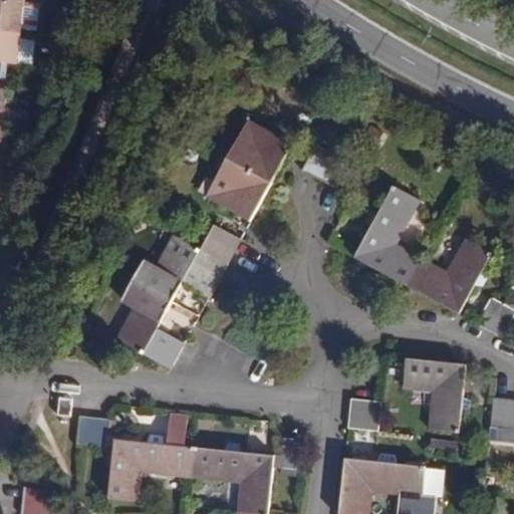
[(0,0),(0,32),(20,35),(21,31),(23,3),(23,0),(0,0)]
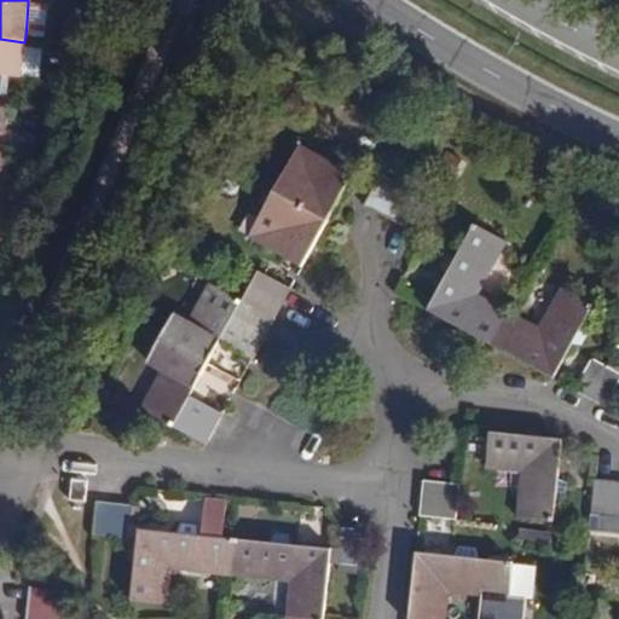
[(28,4),(25,38),(44,40),(47,6),(28,4)]
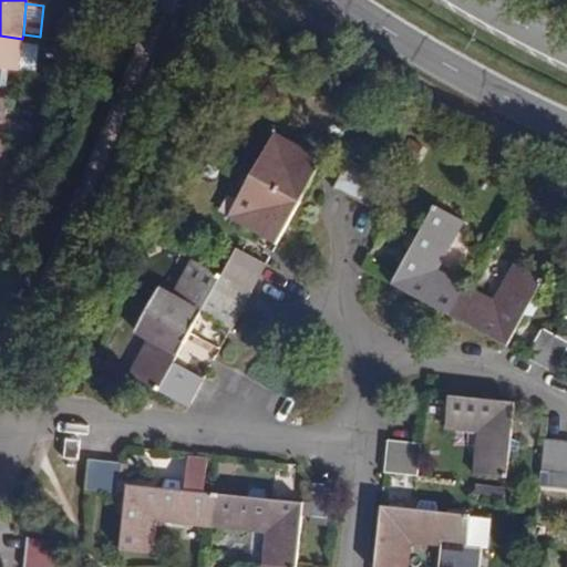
[(22,39),(0,35),(0,69),(19,72),(22,39)]
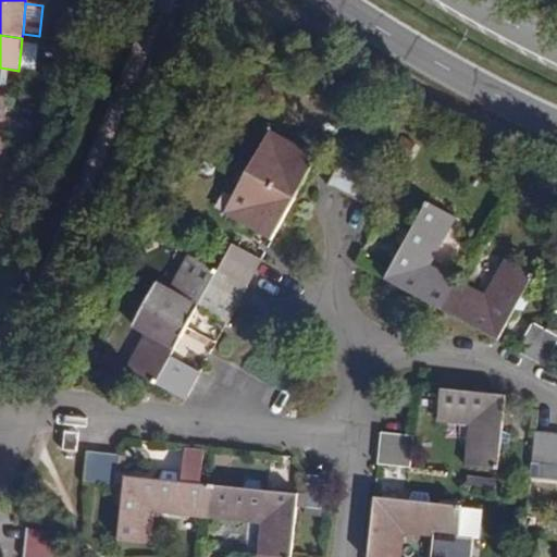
[(267,130),(244,171),(294,198),(312,163),(316,157),(267,130)]
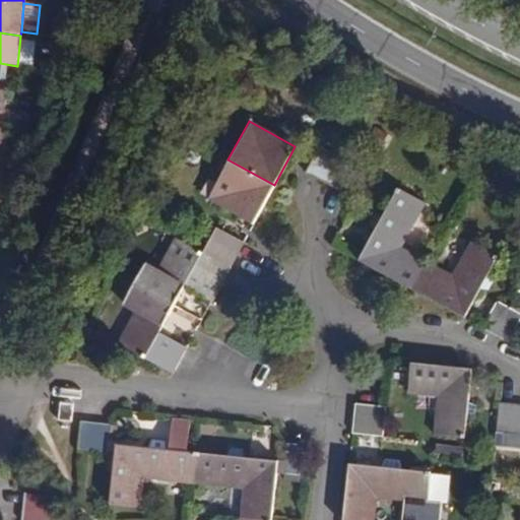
[(274,185),(228,159),(206,200),(253,224),(274,185)]
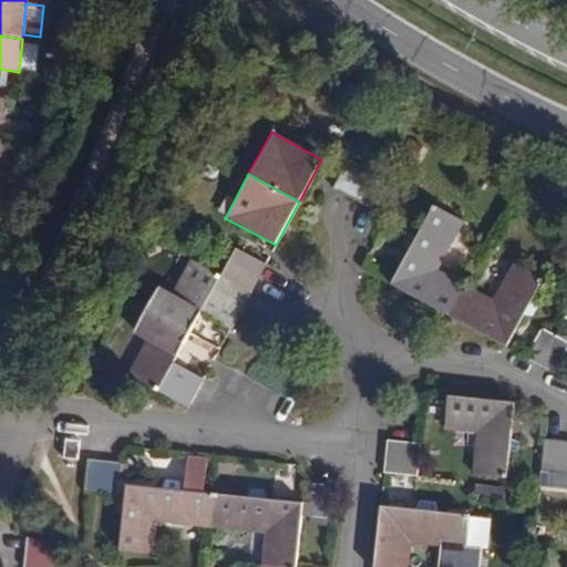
[(451,316),(465,287),(439,272),(463,220),(433,205),(418,234),(409,234),(403,246),(408,251),(391,284),(451,316)]
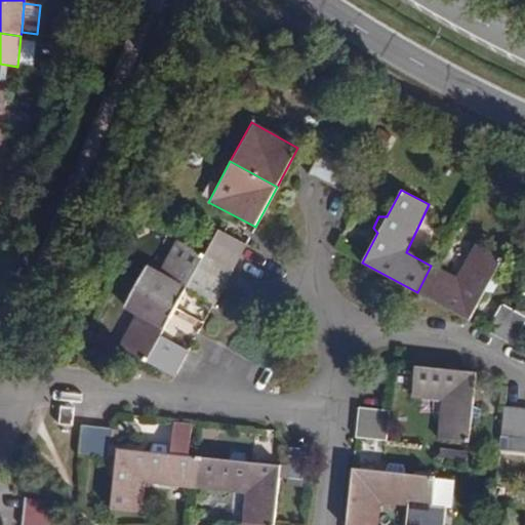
[(204,255),(233,270),(247,243),(218,228),(204,255)]
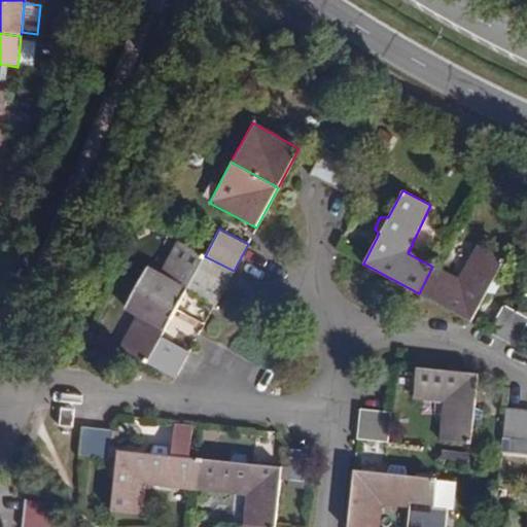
[(215,305),(234,271),(205,256),(176,241),(157,275),(145,269),(135,288),(176,310),(187,289),(215,305)]
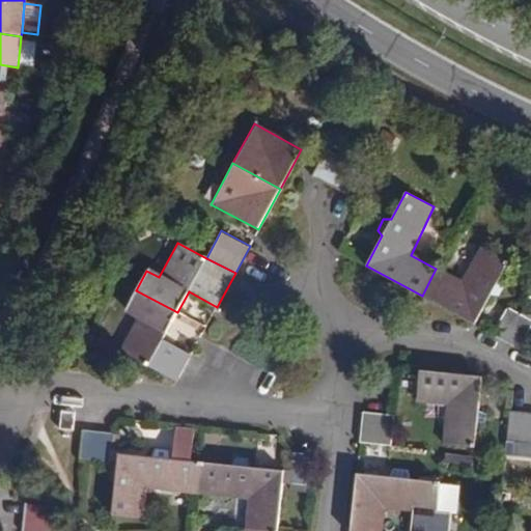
[(463,283),(436,269),(422,296),(477,325),(493,296),(502,297),(508,285),(502,279),(510,263),(481,248),(463,283)]
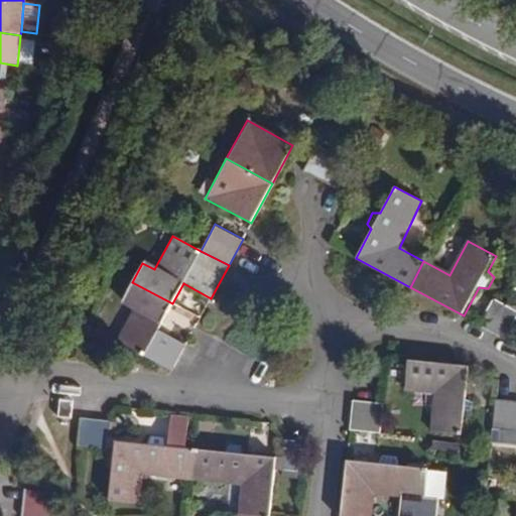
[(152,341),(172,303),(132,282),(122,302),(134,309),(117,342),(172,371),(180,357),(152,341)]
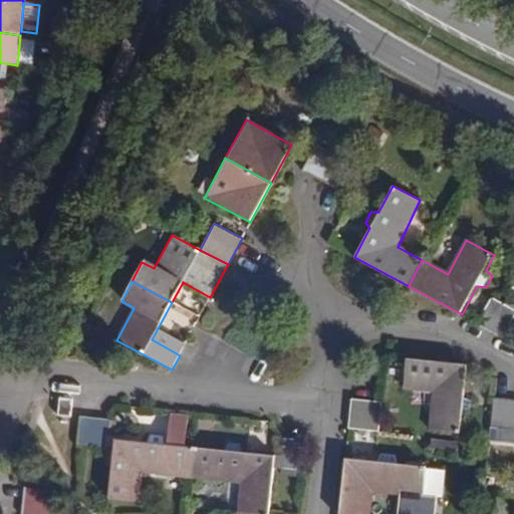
[(513,291),(512,291),(505,304),(491,330),(505,338),(513,319),(513,291)]
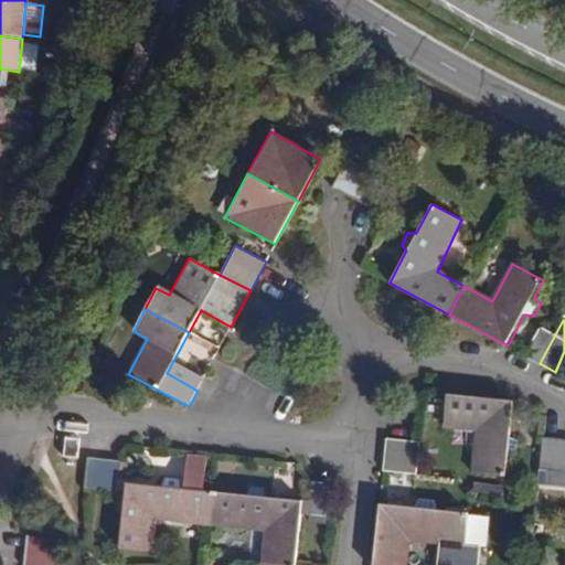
[(540,363),(555,334),(541,327),(525,355),(540,363)]
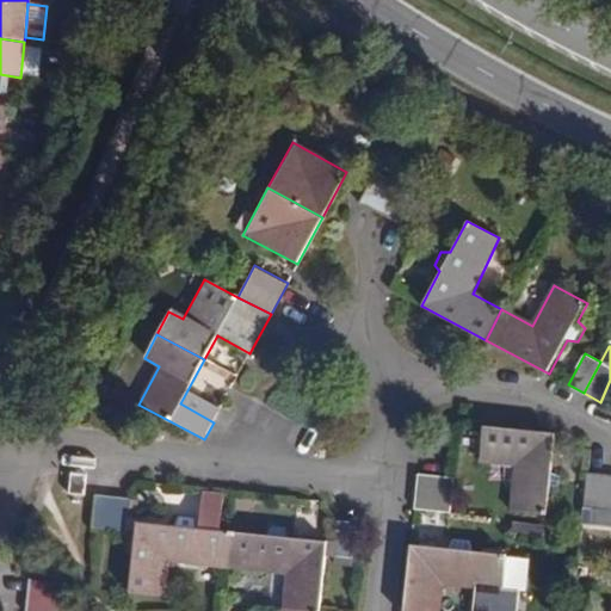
[(555,432),(483,425),(481,460),(516,464),(510,508),(548,512),(550,492),(560,489),(561,476),(551,471),(554,443),(555,432)]
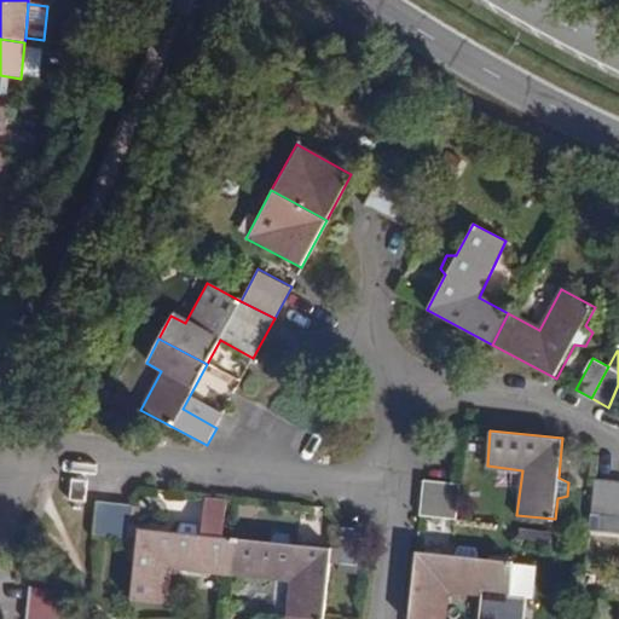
[(607,516),(611,480),(595,479),(591,515),(607,516)]
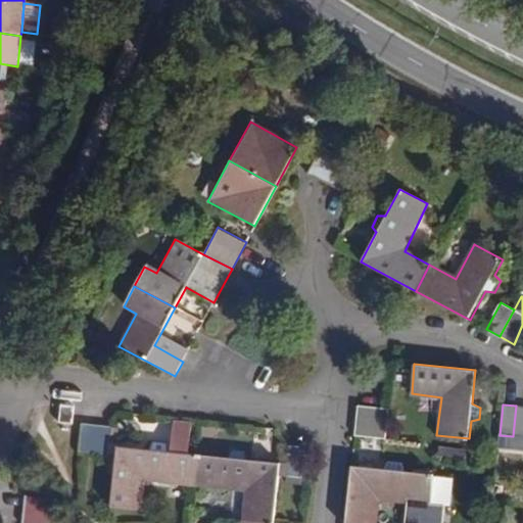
[(522,406),(516,406),(513,436),(522,437),(522,406)]
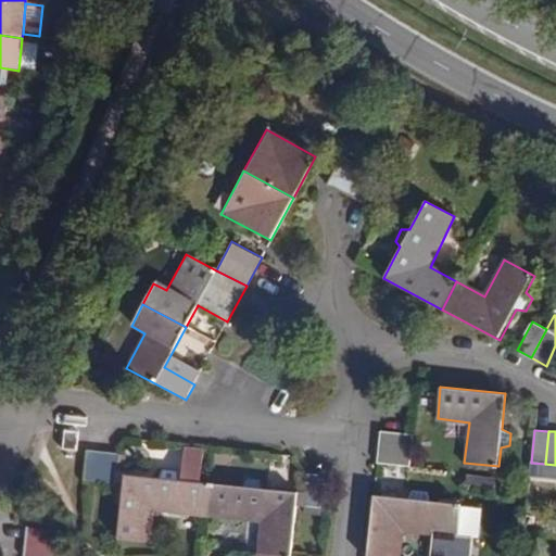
[(413,436),(379,432),(376,463),(409,466),(413,436)]
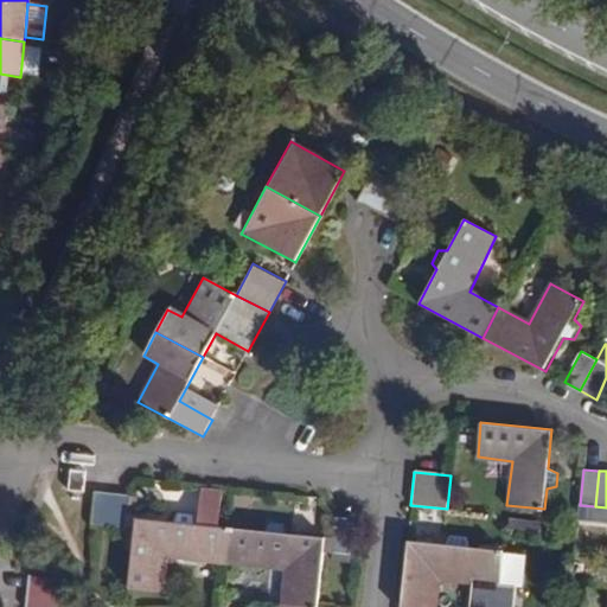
[(167,560),(228,566),(231,528),(219,526),(223,492),(203,490),(198,525),(195,524),(192,516),(179,513),(177,523),(136,518),(129,589),(165,593),(167,560)]
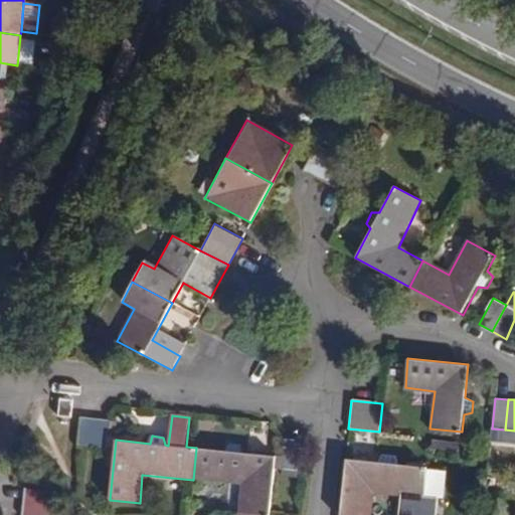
[(109,418),(81,416),(76,447),(87,448),(106,449),(109,418)]
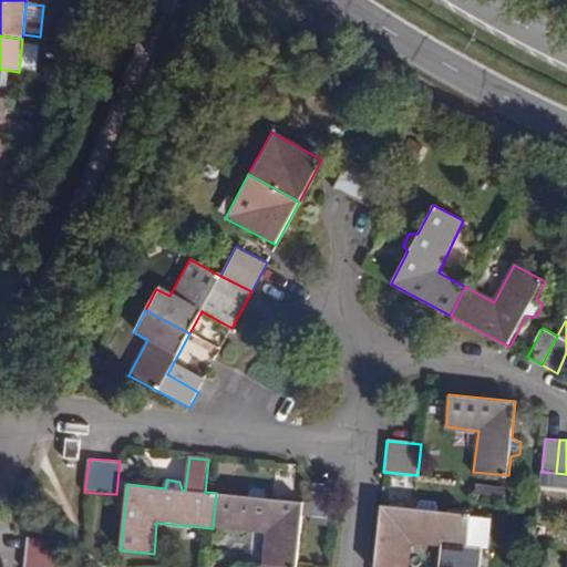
[(264,564),(294,566),(298,566),(305,503),(267,498),(267,491),(253,490),(249,497),(216,493),(213,528),(266,533),(264,564)]
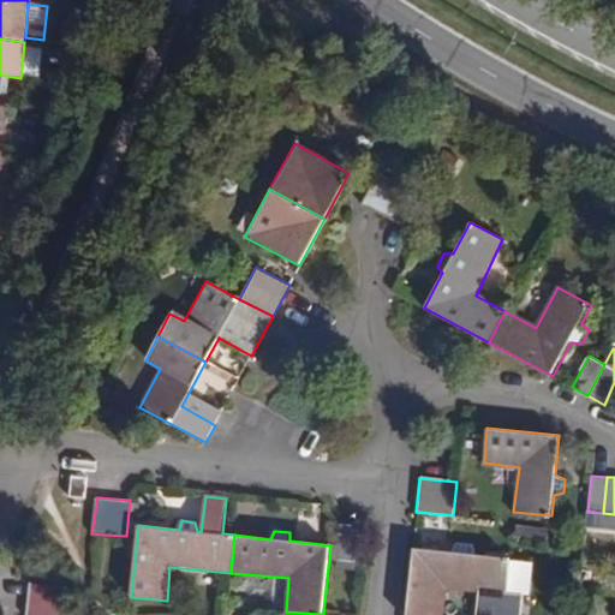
[(412,549),(405,614),(442,614),(445,591),(505,597),(509,560),(475,556),(471,547),(458,545),(454,554),(412,549)]
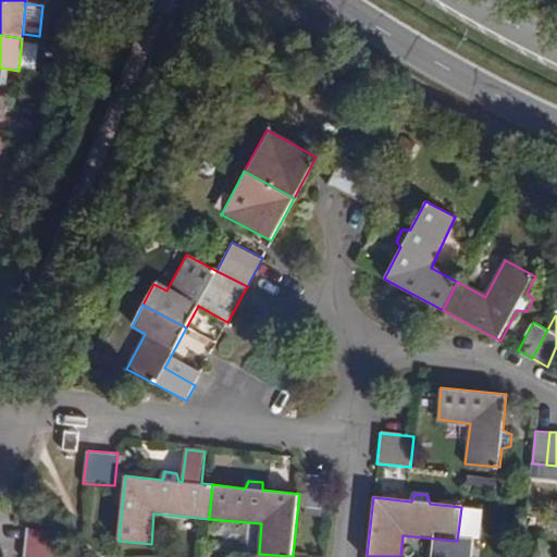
[(58,556),(60,532),(25,528),(22,556),(58,556)]
